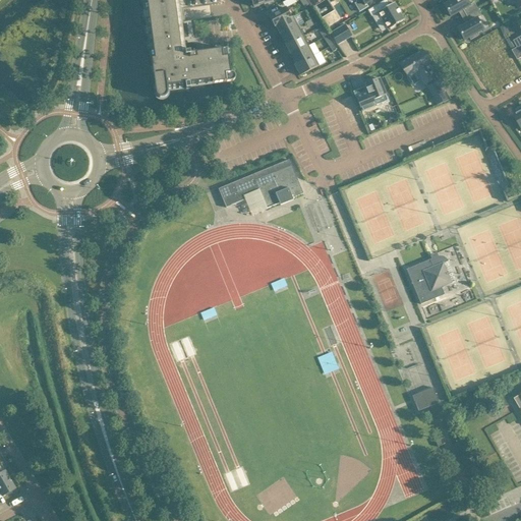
[(182,27),(178,0),(142,0),(156,92),(156,95),(157,96),(157,97),(158,98),(160,99),(163,99),(165,97),(167,95),(167,94),(167,93),(167,90),(185,88),(185,90),(190,90),(189,87),(226,82),(225,74),(230,73),(228,57),(223,57),(222,50),(195,53),(194,44),(184,45),(183,36),(186,35),(185,26),(182,27)]
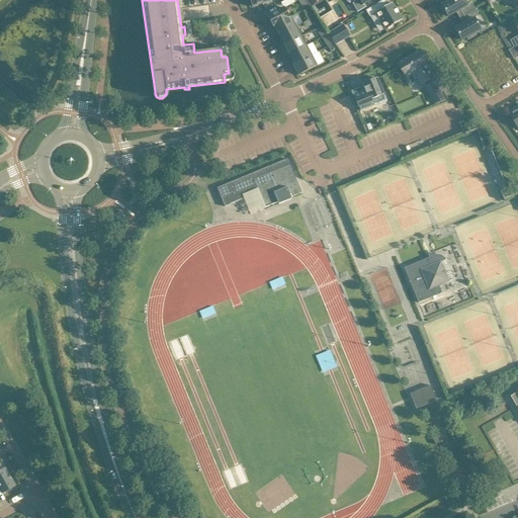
[(330,0),(324,0),(311,8),(314,13),(332,2),(330,0)]
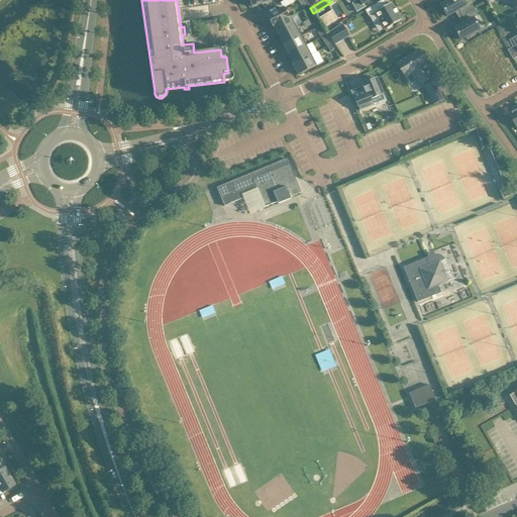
[(357,0),(351,4),(356,12),(366,7),(364,4),(370,0),(357,0)]
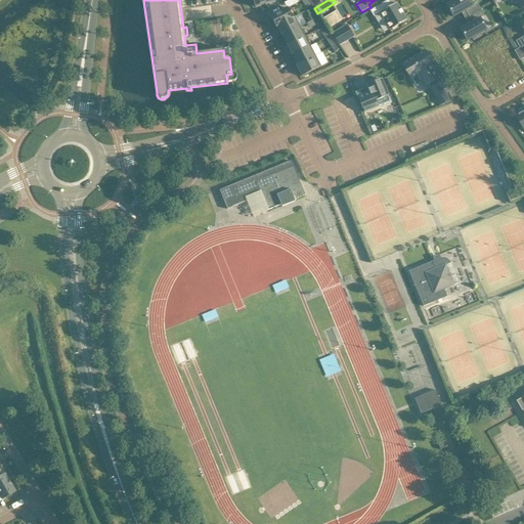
[(390,30),(392,29),(392,30),(398,27),(397,26),(406,20),(396,3),(393,5),(389,0),(387,0),(369,10),(374,17),(379,26),(385,22),(390,30)]
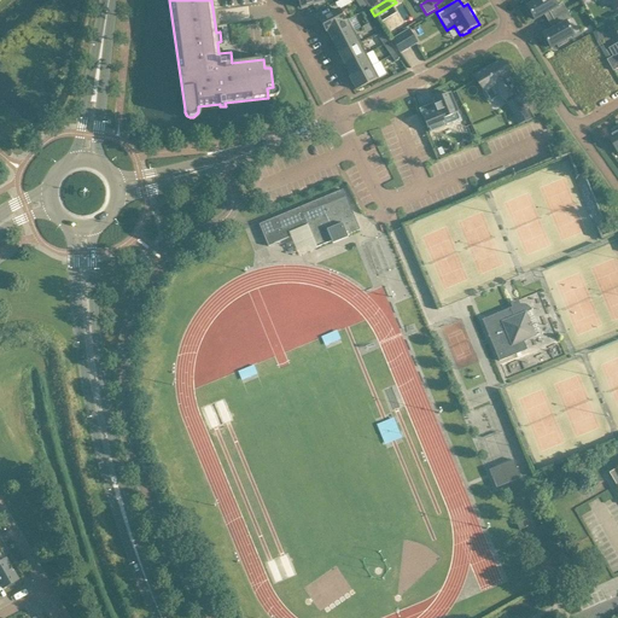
[(557,6),(553,0),(534,0),(532,0),(534,3),(526,6),(528,9),(525,9),(530,16),(531,15),(535,19),(549,12),(553,19),(566,11),(563,4),(557,6)]
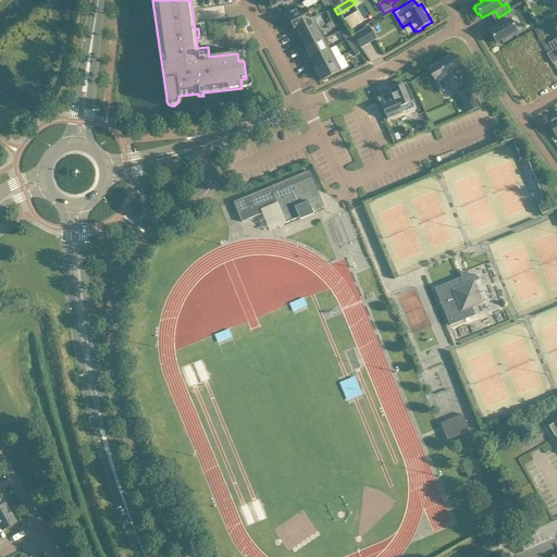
[(311,20),(310,19),(305,9),(287,17),(294,29),(295,28),(295,27),(311,20)]
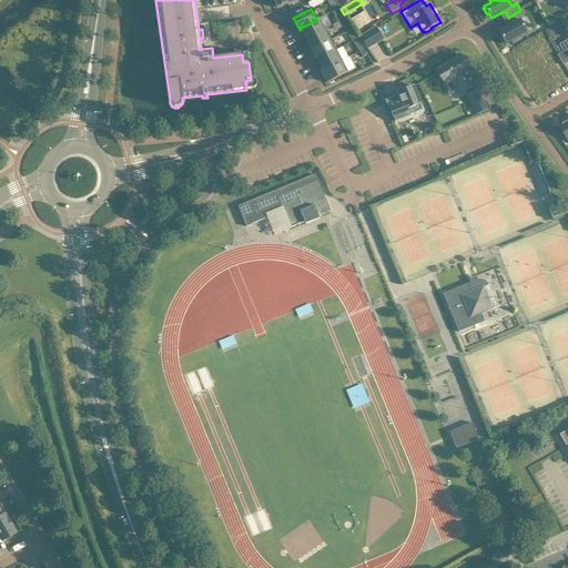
[(513,24),(498,32),(501,37),(500,38),(504,43),(505,43),(506,44),(511,41),(513,42),(520,38),(520,36),(527,32),(520,20),(525,18),(520,10),(508,18),(513,24)]
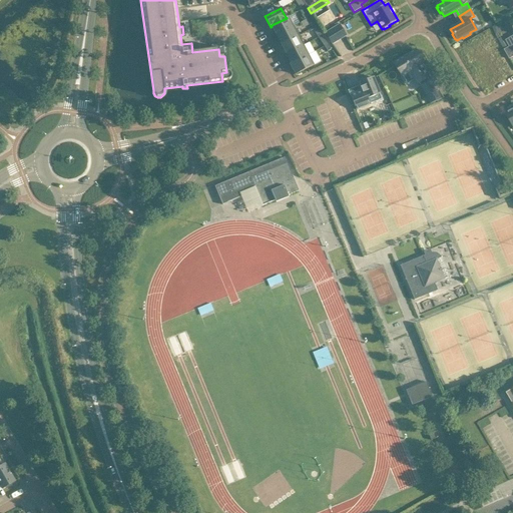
[(286,17),(287,18),(272,25),(272,26),(277,35),(294,26),(289,16),(286,17)]
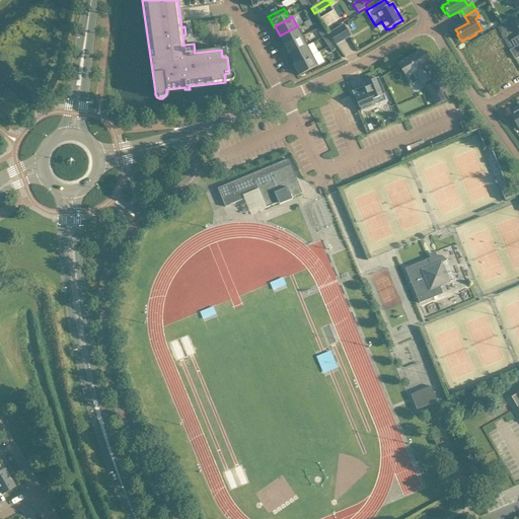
[(344,24),(328,33),(336,46),(351,36),(344,24)]
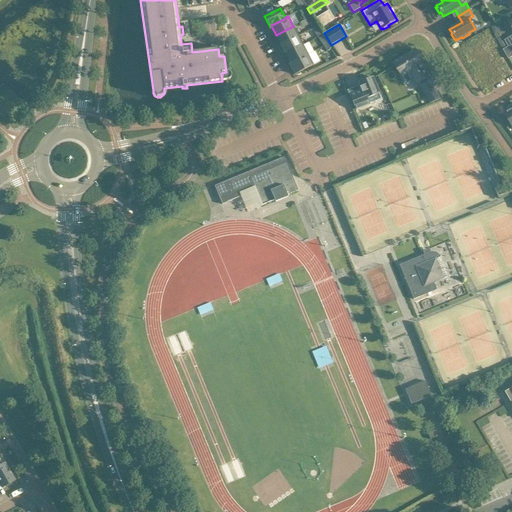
[(296,37),(299,36),(293,26),(276,35),(281,45),(296,37)]
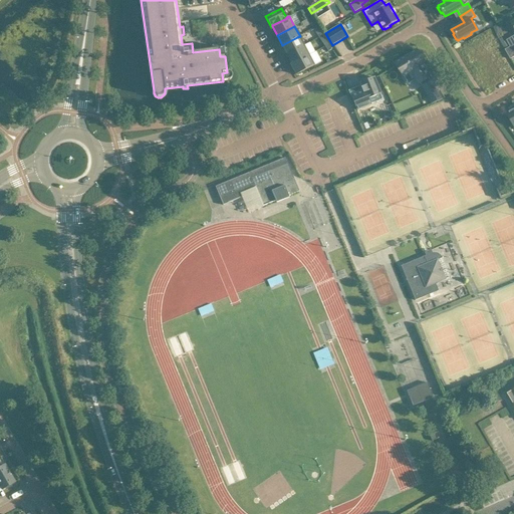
[(282,45),(287,54),(302,46),(301,46),(297,37),(282,45)]
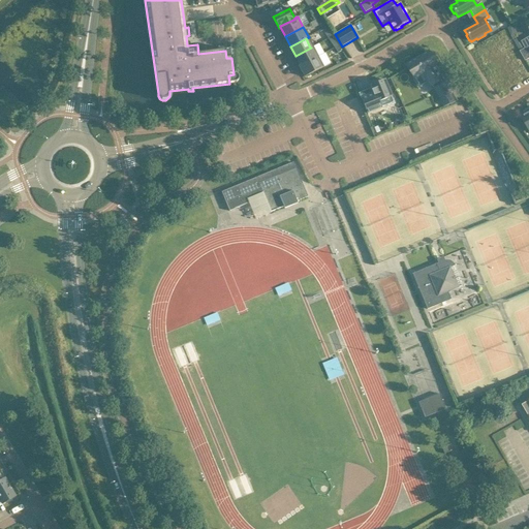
[(528,45),(526,49),(520,52),(526,61),(528,58),(528,45)]
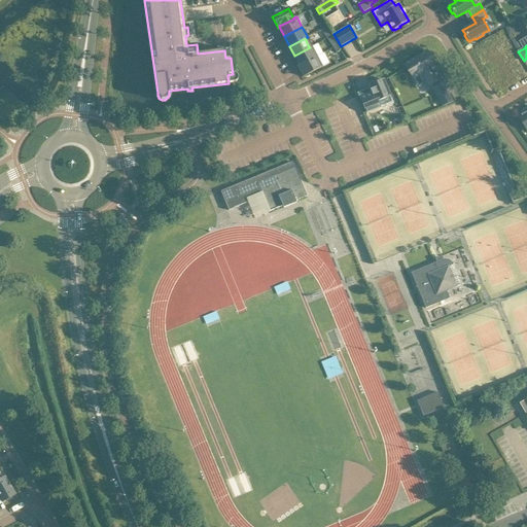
[(312,46),(309,47),(310,47),(294,56),(300,65),(300,66),(317,57),(312,46)]
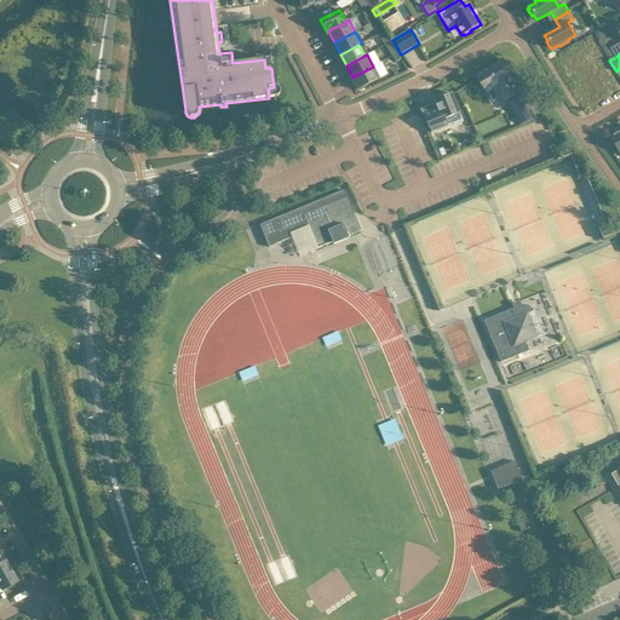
[(506,101),(517,95),(518,93),(509,78),(511,76),(501,62),(487,70),(486,69),(478,74),(478,75),(477,76),(486,91),(495,86),(501,96),(505,102),(506,101)]
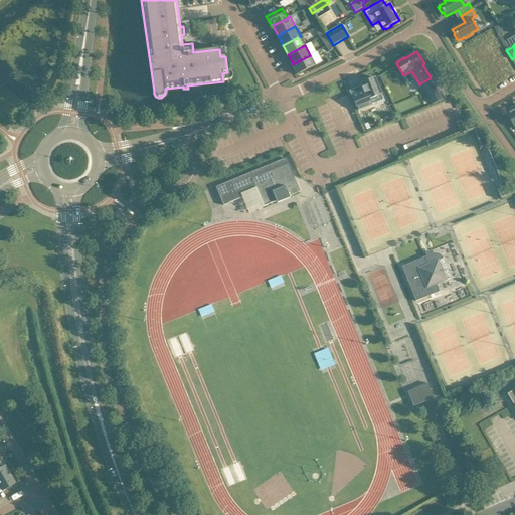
[(297,74),(316,65),(316,64),(311,54),(310,55),(293,64),(293,63),(292,64),(297,74)]
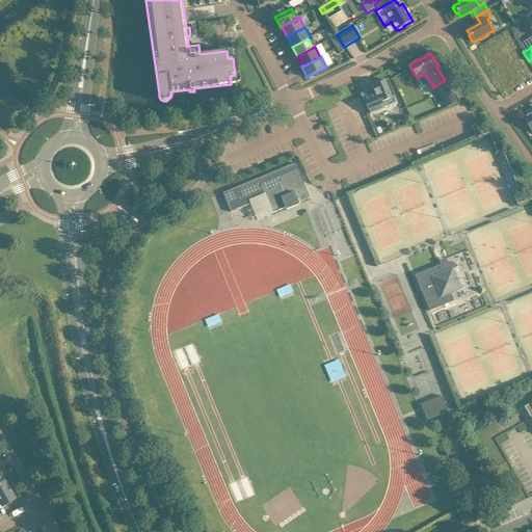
[(369,97),(363,99),(365,103),(367,109),(369,114),(396,103),(394,98),(387,80),(378,84),(373,86),(372,86),(372,87),(373,87),(373,89),(367,91),(369,97)]
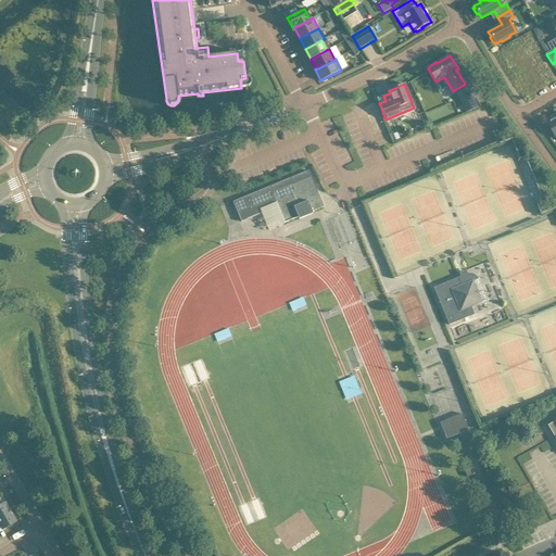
[(467,112),(481,106),(476,98),(472,99),(463,105),(467,112)]
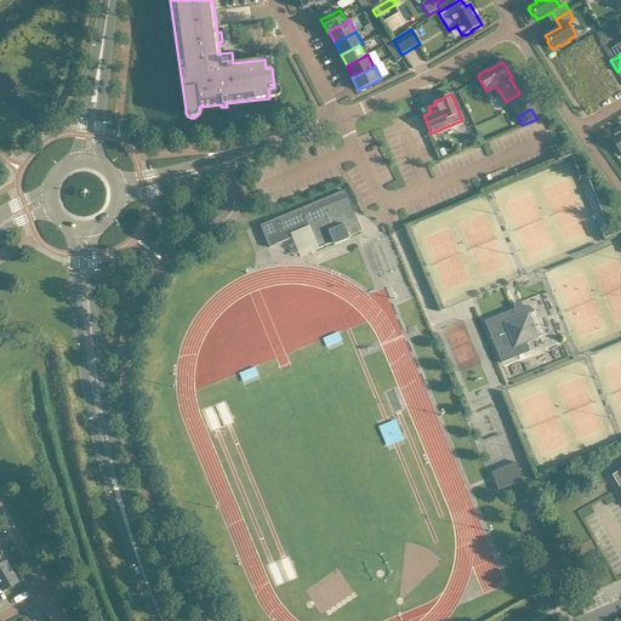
[(318,250),(334,243),(334,245),(349,239),(348,237),(362,231),(352,208),(351,208),(345,191),(260,226),(269,248),(294,238),(292,235),(309,229),(318,250)]
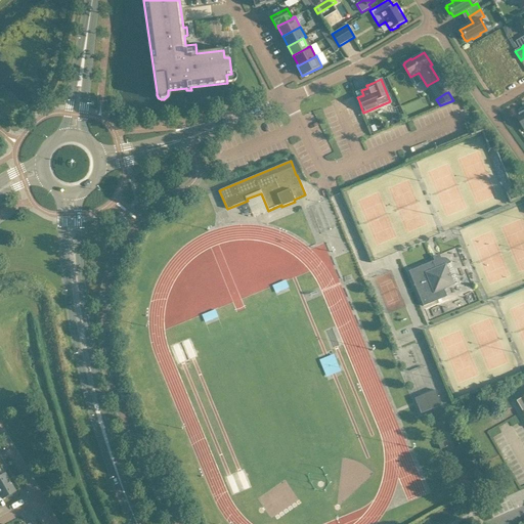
[(408,271),(421,300),(427,298),(430,304),(447,297),(444,289),(453,285),(445,265),(450,263),(449,261),(448,260),(446,259),(444,258),(442,258),(440,258),(433,262),(432,261),(408,271)]
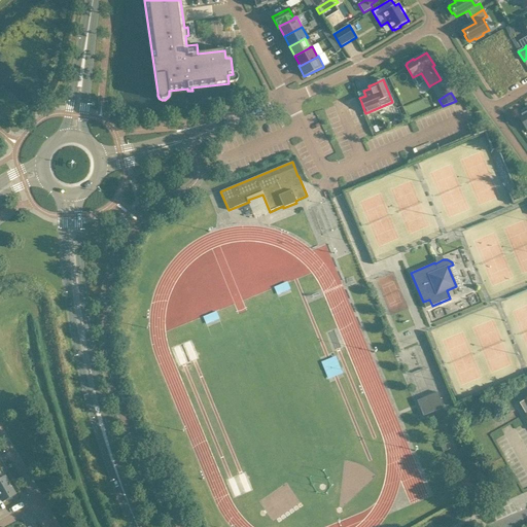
[(429,300),(423,302),(426,308),(432,306),(429,300)]
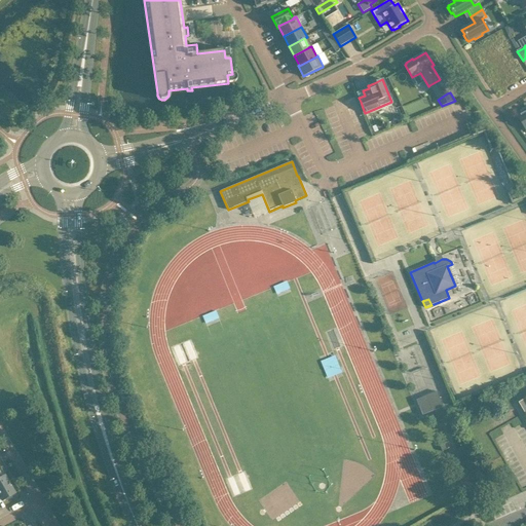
[(322,361),(327,378),(342,373),(336,355),(322,361)]
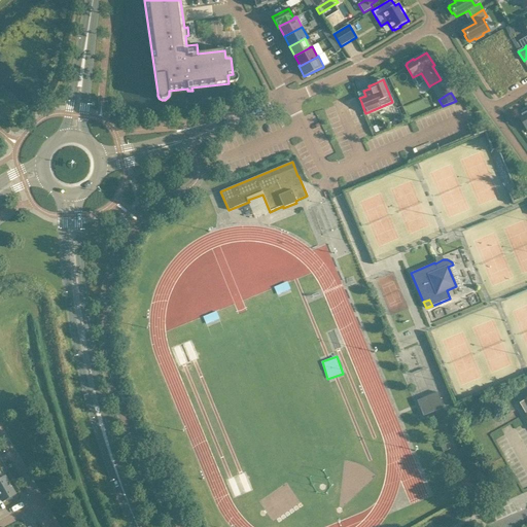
[(423,416),(427,415),(444,408),(437,392),(417,400),(423,416)]
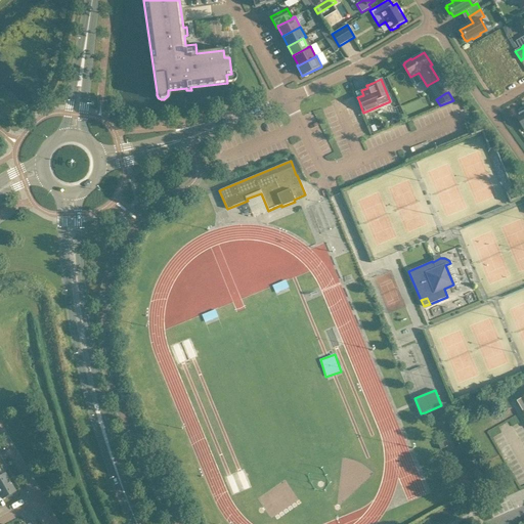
[(0,493),(3,498),(5,497),(7,497),(12,495),(12,493),(15,491),(5,474),(0,476),(0,493)]
